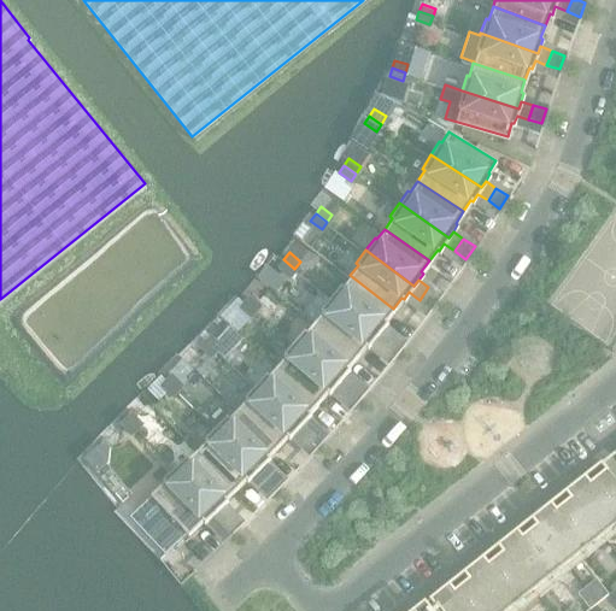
[(289,275),(294,269),(283,259),(277,266),(289,275)]
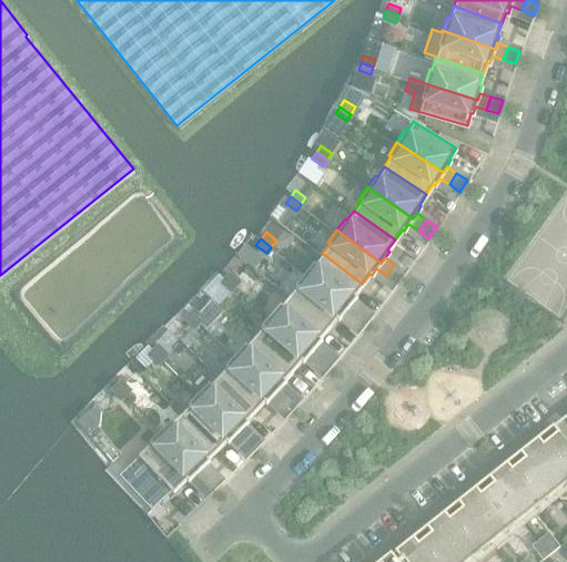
[(313,261),(304,273),(347,307),(352,302),(356,295),(354,294),(362,284),(322,253),(315,263),(313,261)]
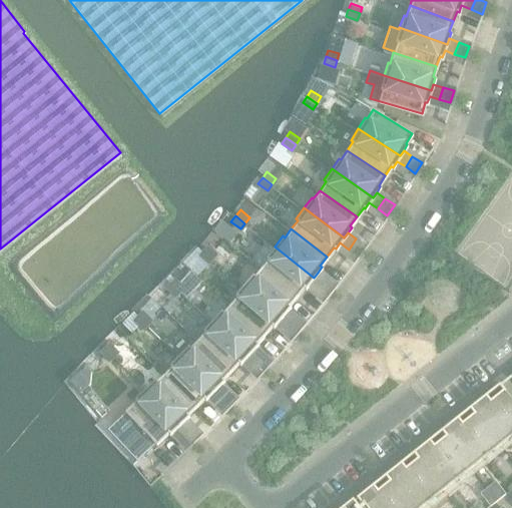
[(365,245),(356,238),(349,249),(358,257),(365,245)]
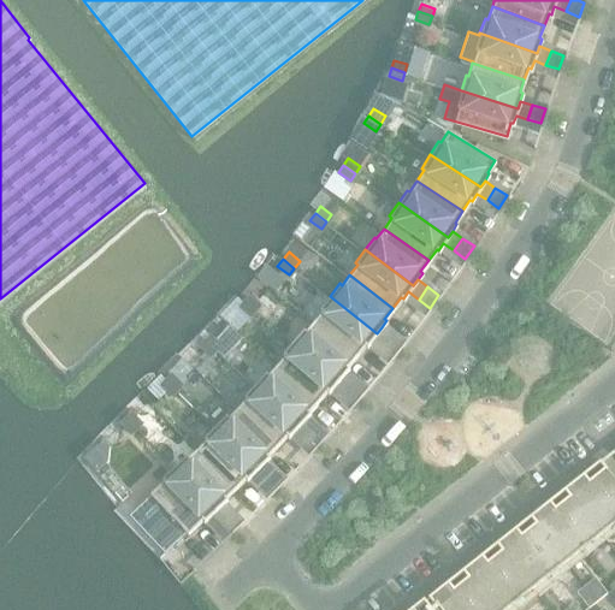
[(249,292),(244,298),(255,308),(261,302),(249,292)]
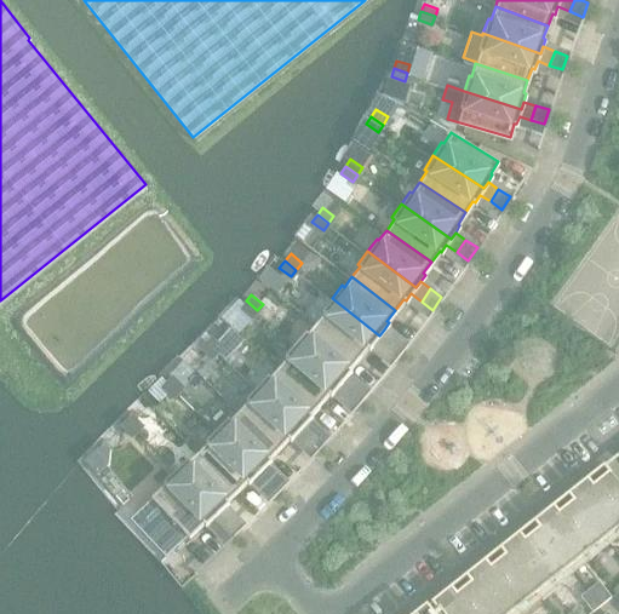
[(324,311),(315,322),(357,357),(367,346),(368,348),(374,342),(384,349),(394,337),(384,330),(379,336),(332,298),(321,310),(324,311)]
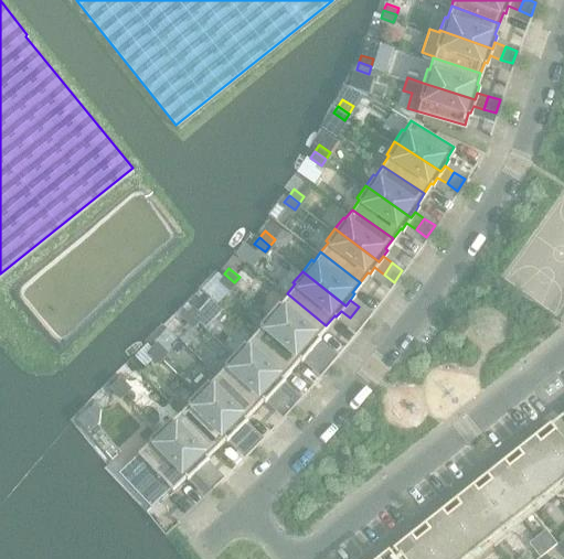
[(229,289),(234,282),(224,273),(219,280),(229,289)]
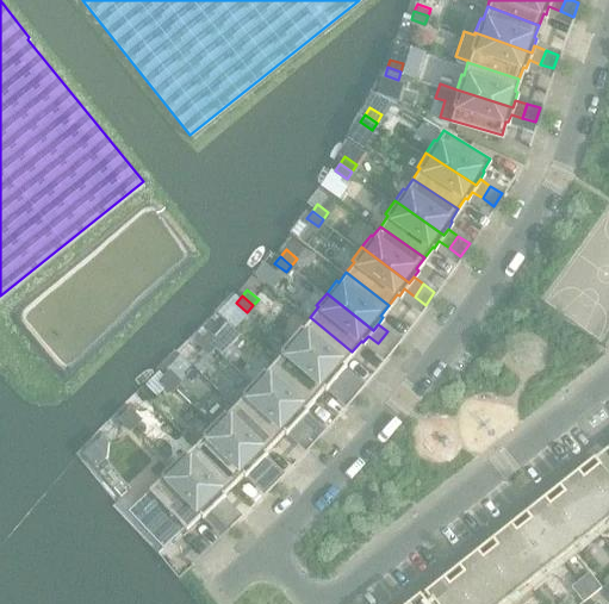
[(300,324),(290,337),(335,375),(340,369),(346,363),(343,362),(352,352),(310,317),(302,327),(300,324)]
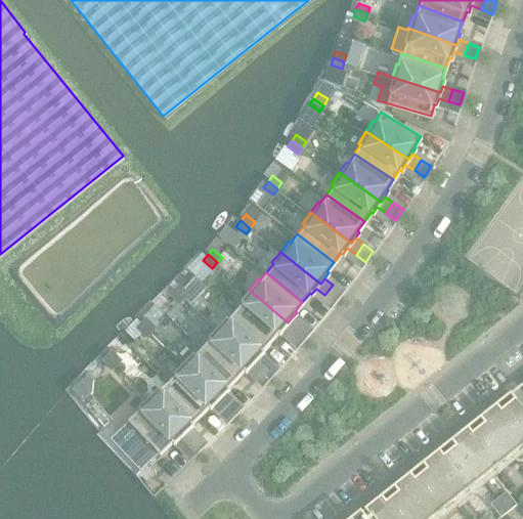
[(179,283),(174,288),(183,296),(188,291),(179,283)]
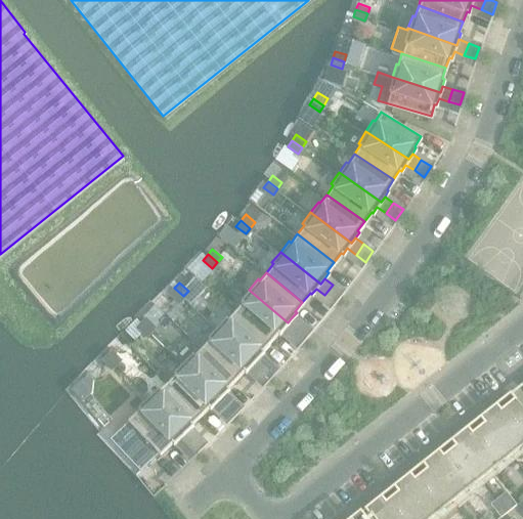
[(342,293),(333,285),(324,295),(334,302),(342,293)]
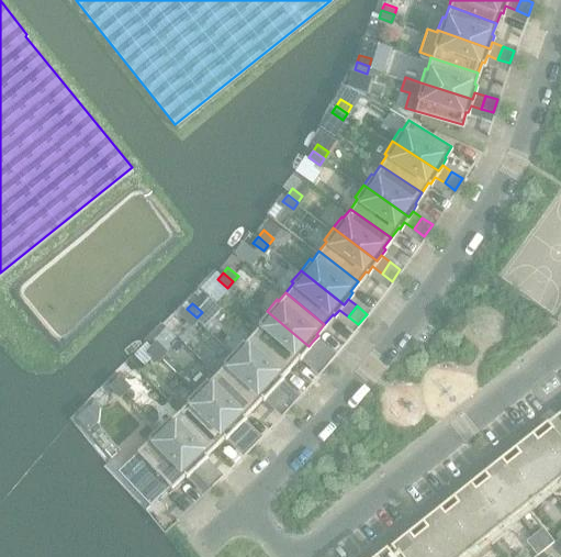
[(191,323),(197,318),(187,309),(181,314),(191,323)]
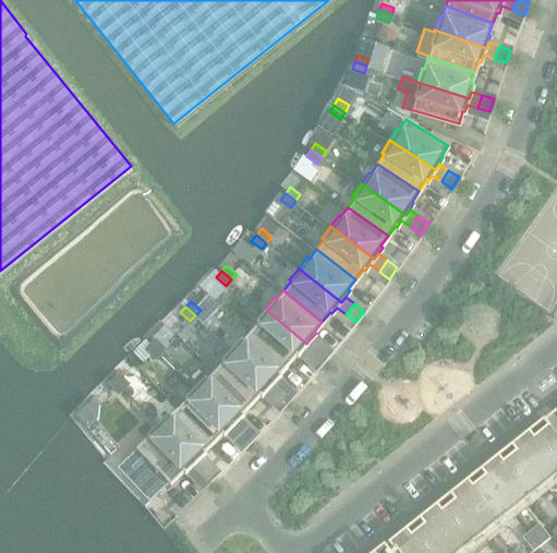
[(257,321),(250,329),(287,363),(295,353),(297,355),(302,349),(311,357),(319,346),(311,338),(306,344),(265,309),(255,320),(257,321)]
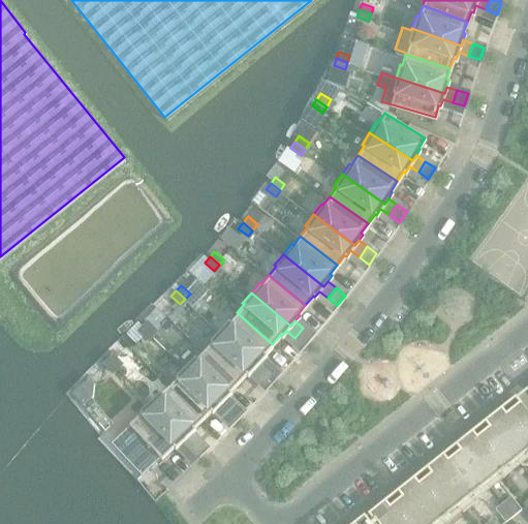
[(227,319),(218,329),(256,364),(260,360),(266,355),(265,352),(272,344),(237,312),(229,320),(227,319)]
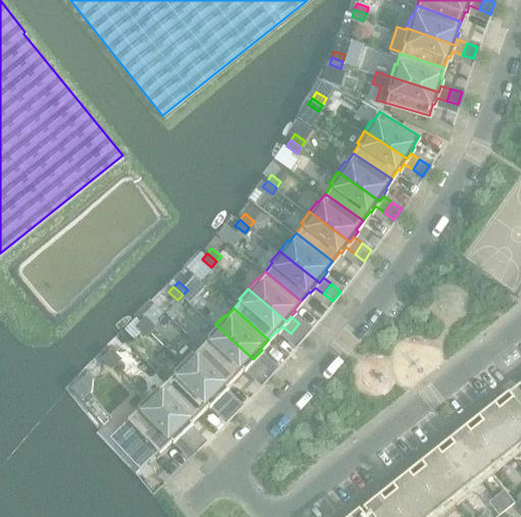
[(146,314),(141,320),(149,328),(154,323),(146,314)]
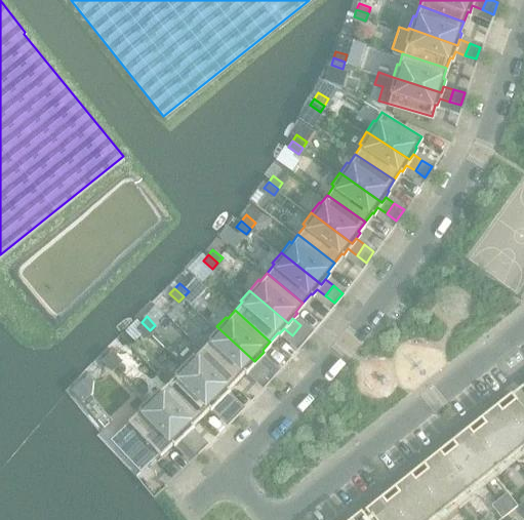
[(145,335),(150,330),(142,322),(136,327),(145,335)]
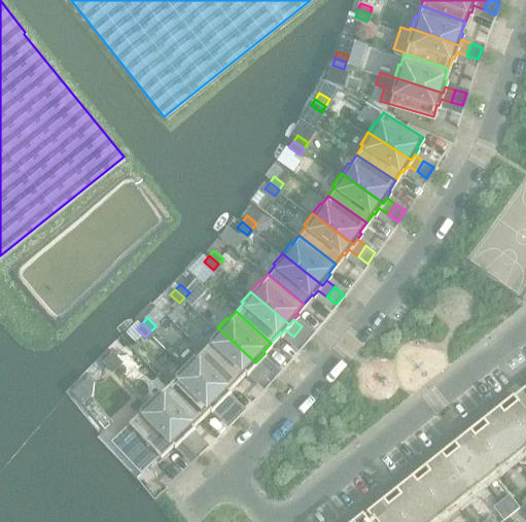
[(311,335),(302,326),(293,337),(303,344),(311,335)]
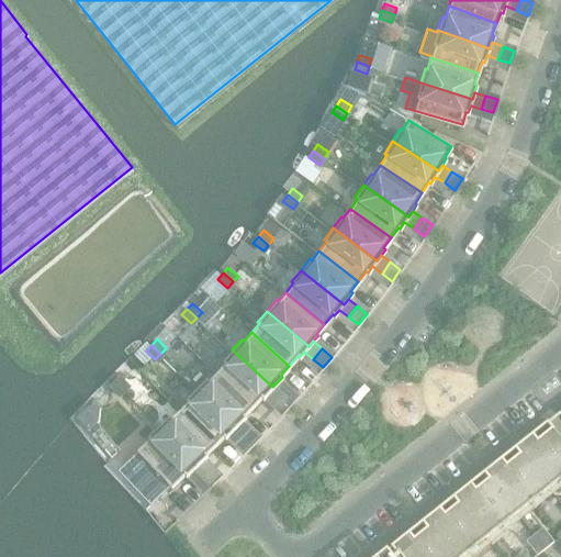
[(285,390),(277,382),(272,387),(232,349),(222,360),(224,363),(216,371),(253,405),(260,397),(262,398),(268,392),(277,400),(285,390)]
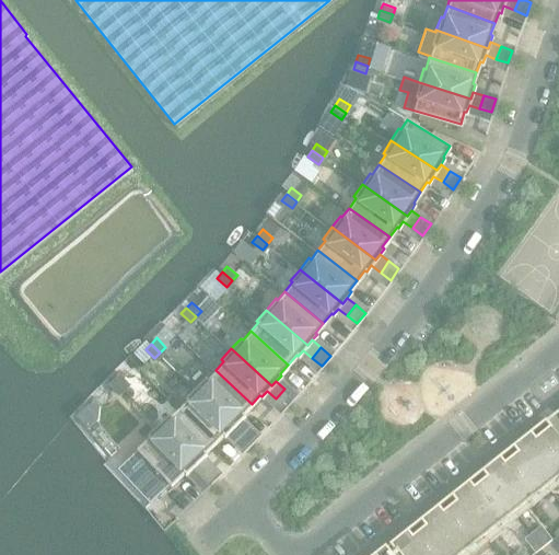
[(206,377),(195,386),(234,425),(239,420),(244,415),(243,413),(252,404),(216,370),(207,378),(206,377)]
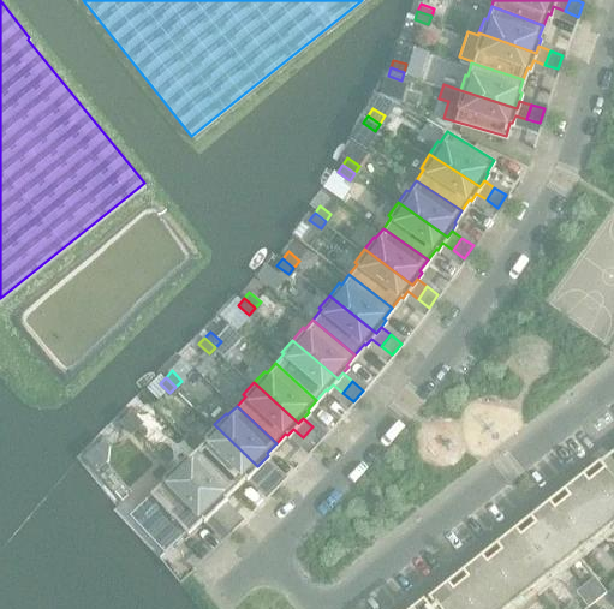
[(132,409),(126,415),(136,425),(142,419),(132,409)]
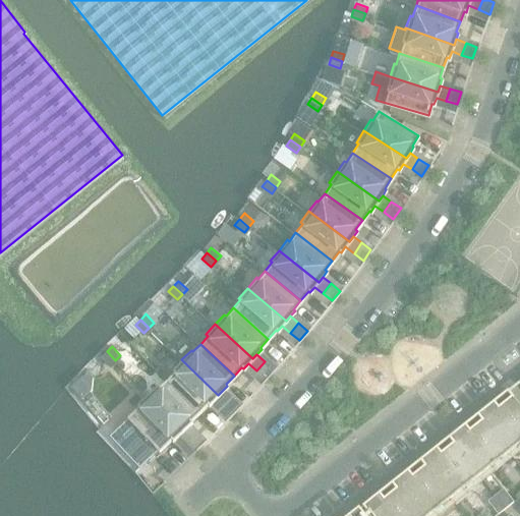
[(110,365),(115,360),(107,351),(101,356),(110,365)]
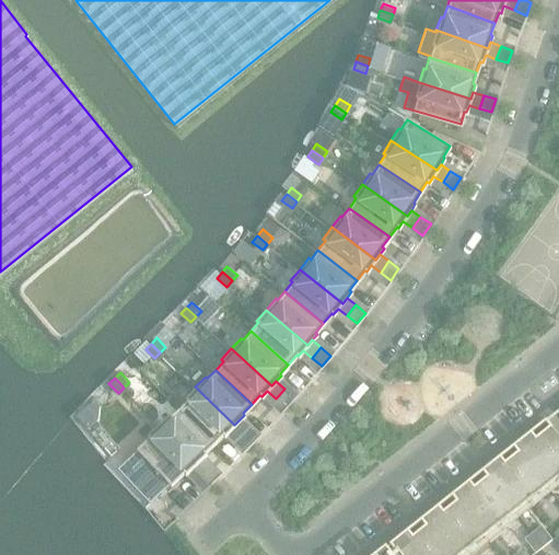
[(186,399),(178,407),(213,442),(222,434),(224,436),(229,430),(237,438),(247,428),(239,420),(234,425),(195,386),(185,397),(186,399)]
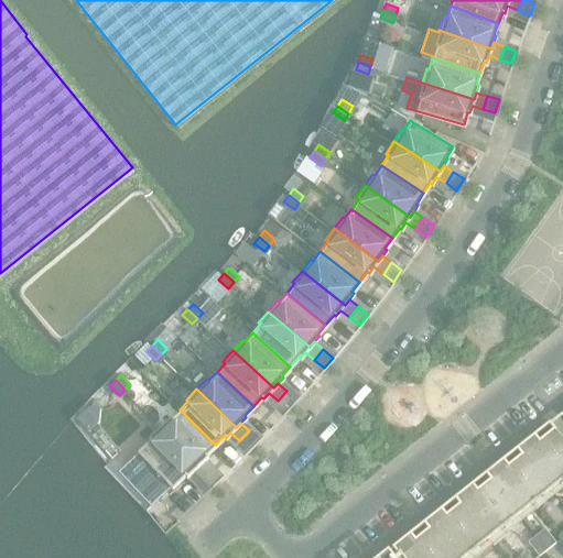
[(296,400),(287,391),(278,401),(287,409),(296,400)]
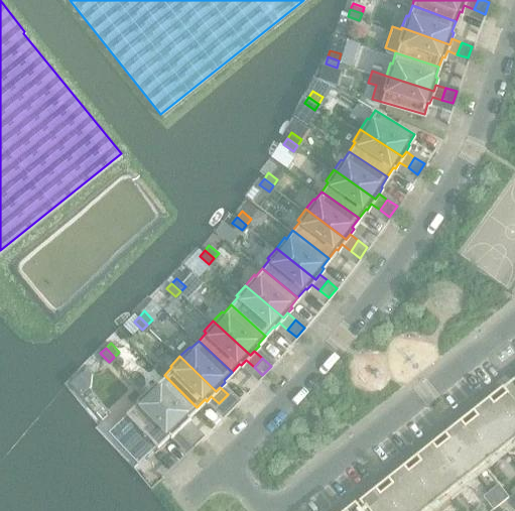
[(155,381),(145,390),(179,426),(184,422),(189,417),(188,415),(197,407),(164,375),(156,382),(155,381)]
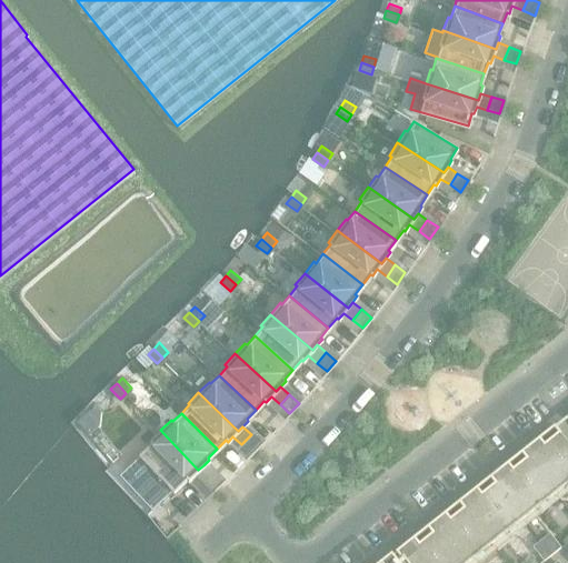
[(555,422),(376,562),(461,562),(567,479),(567,441),(555,424),(556,424),(555,422)]
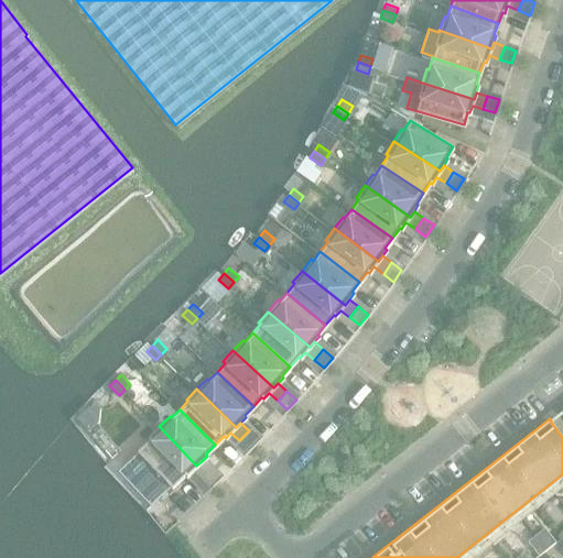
[(192,471),(199,479),(209,469),(202,461),(196,466),(159,426),(148,436),(150,438),(137,450),(152,466),(143,474),(160,492),(169,484),(171,487),(184,474),(186,477),(192,471)]
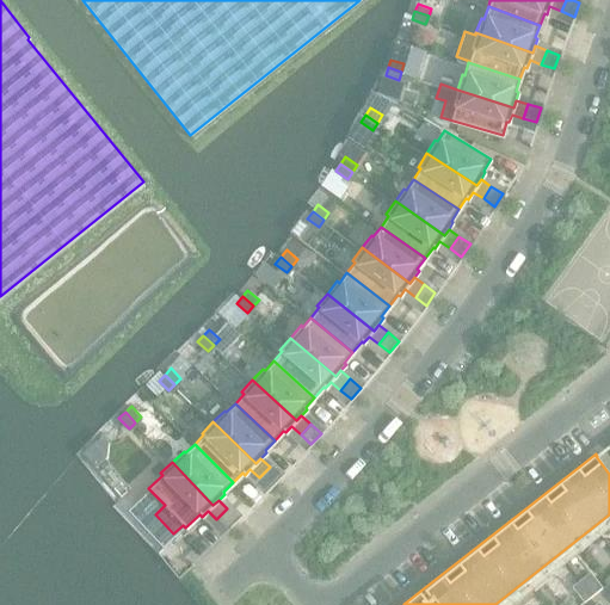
[(279,476),(270,467),(259,477),(269,487),(279,476)]
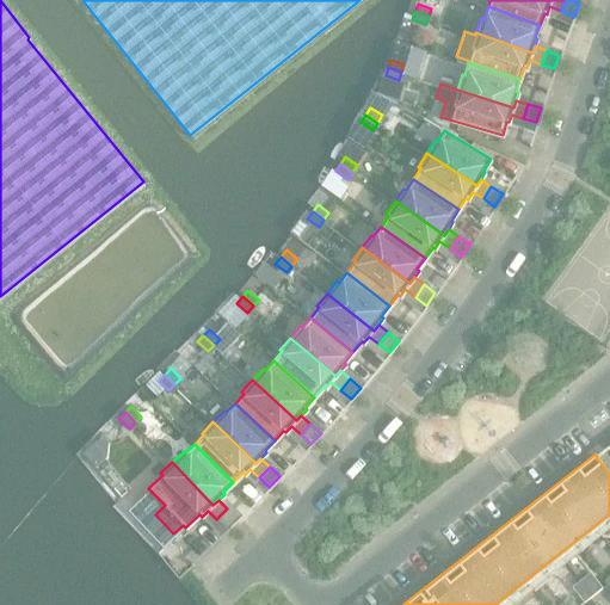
[(236,519),(227,508),(216,519),(226,529),(236,519)]
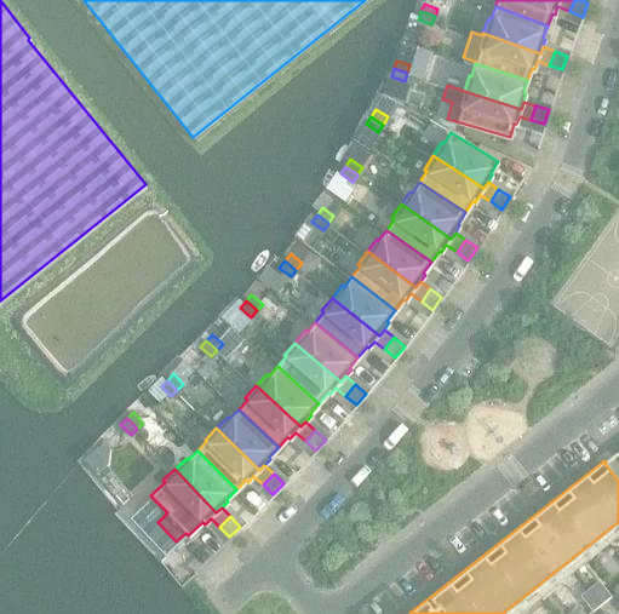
[(597,578),(589,585),(601,601),(609,594),(597,578)]
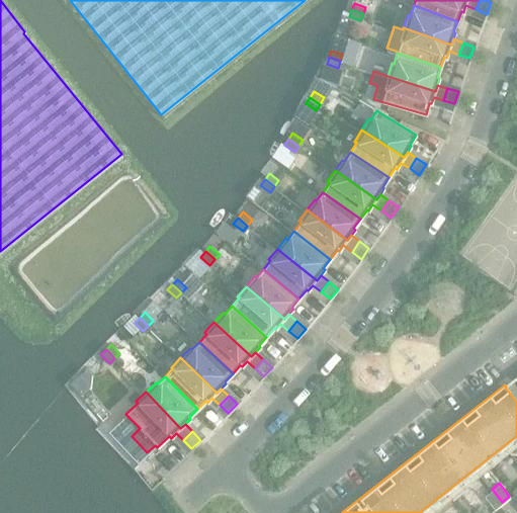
[(484,495),(494,508),(502,502),(492,489),(484,495)]
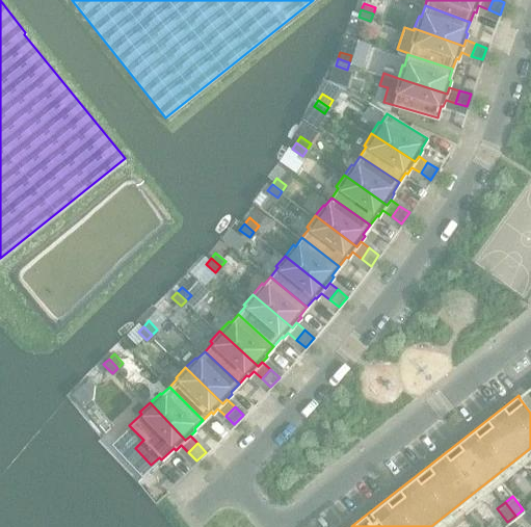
[(495,516),(488,520),(494,526),(496,526),(501,523),(495,516)]
